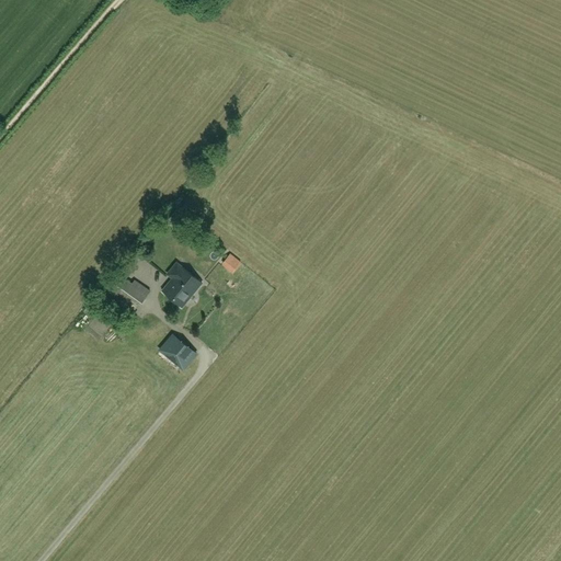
[(222,264),(228,268),(237,259),(230,254),(222,264)]
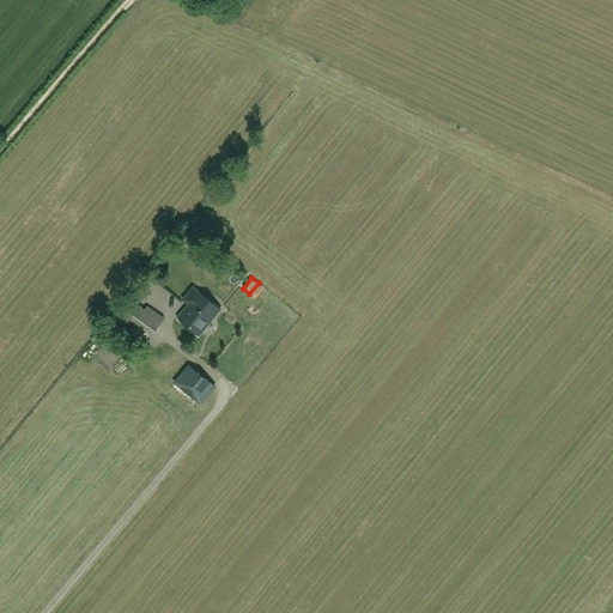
[(189,303),(177,317),(199,337),(220,310),(199,291),(193,286),(183,298),(189,303)]
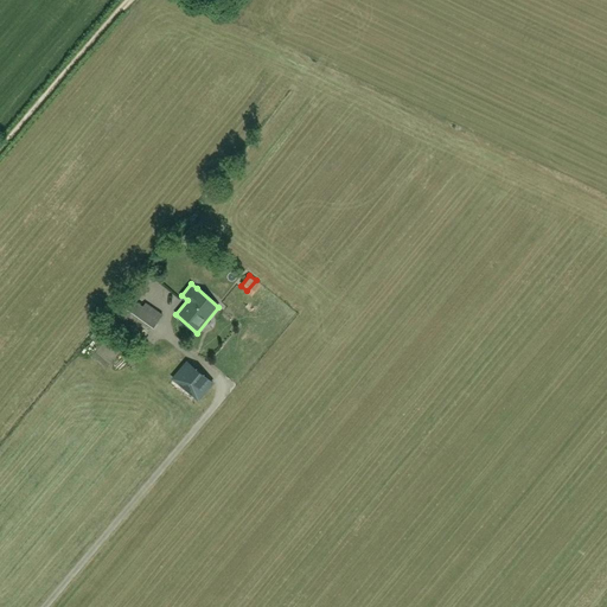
[(141,307),(128,326),(145,339),(163,314),(145,302),(141,307)]
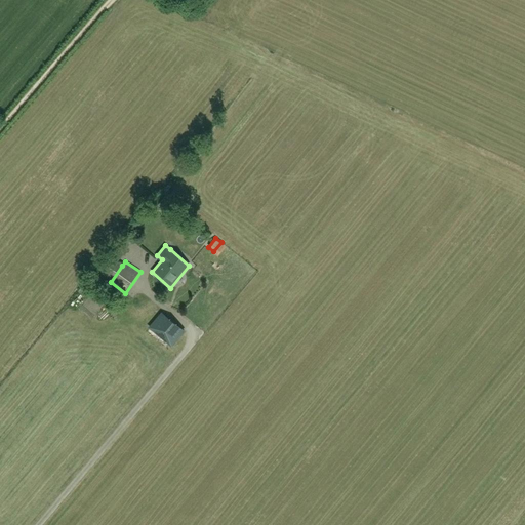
[(93,291),(82,303),(103,323),(117,309),(106,296),(102,299),(93,291)]
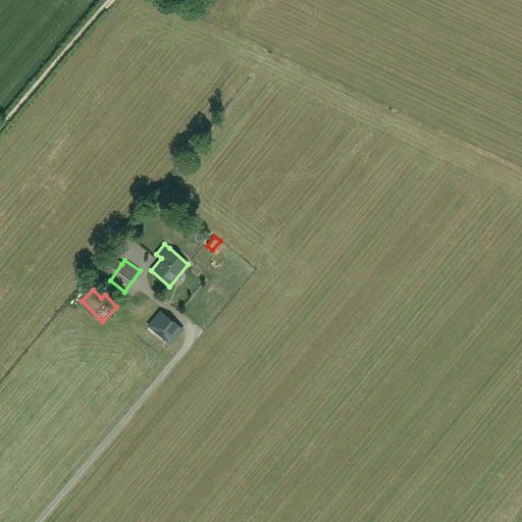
[(169,344),(183,329),(161,311),(149,326),(169,344)]
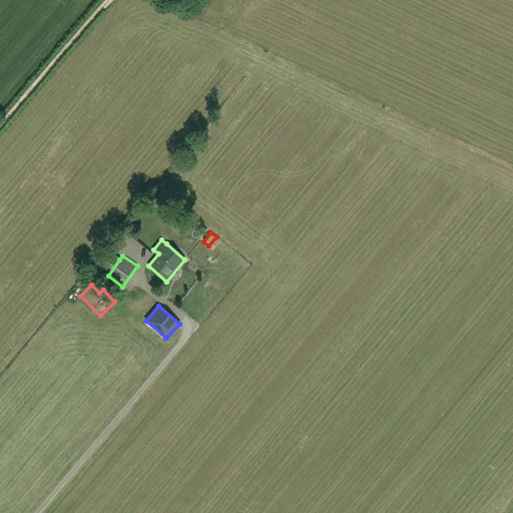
All buildings are outlined.
